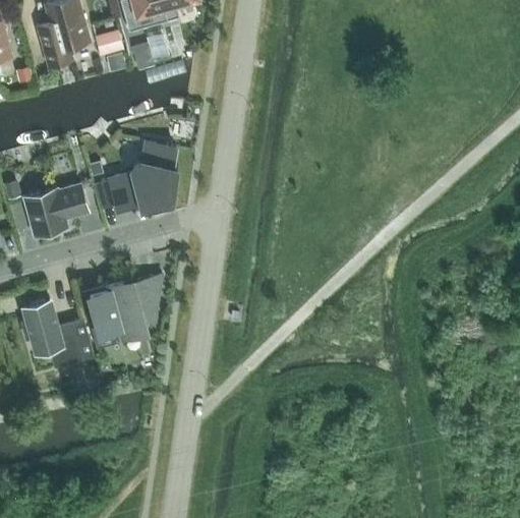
[(51,22),(37,26),(48,66),(73,59),(70,47),(91,42),(78,0),(60,0),(46,4),(51,22)]
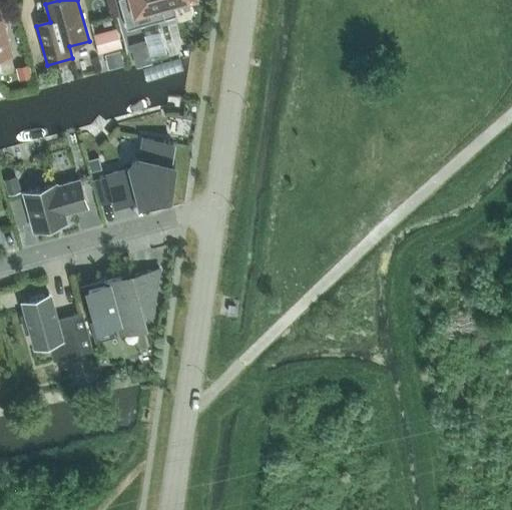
[(118,0),(127,31),(165,21),(161,7),(185,0),(118,0)]
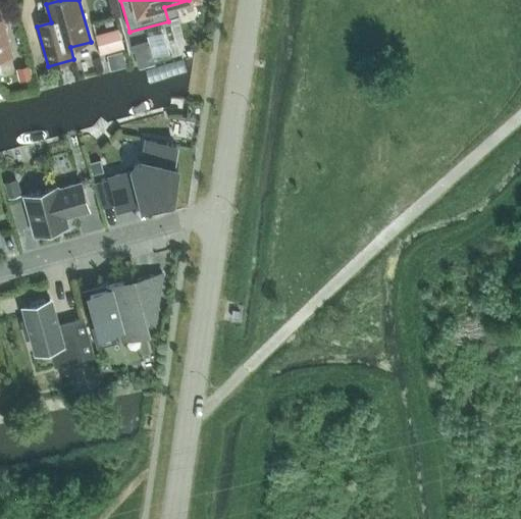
[(0,60),(12,58),(2,20),(0,20),(0,66),(0,67),(0,65),(0,60)]
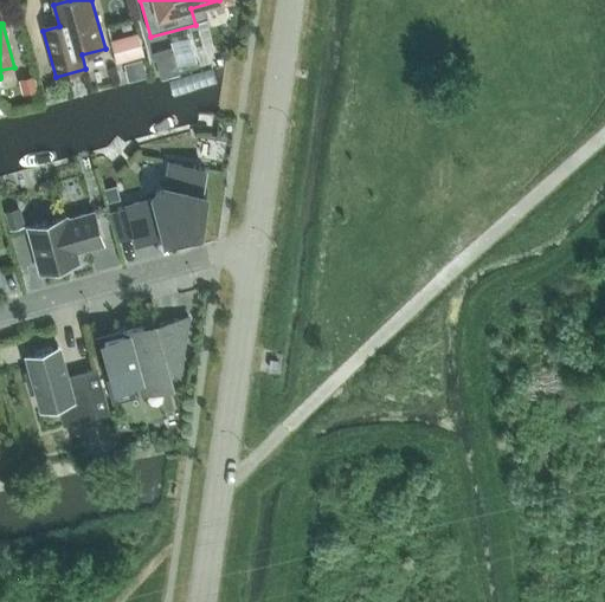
[(135,33),(109,41),(116,64),(142,57),(135,33)]
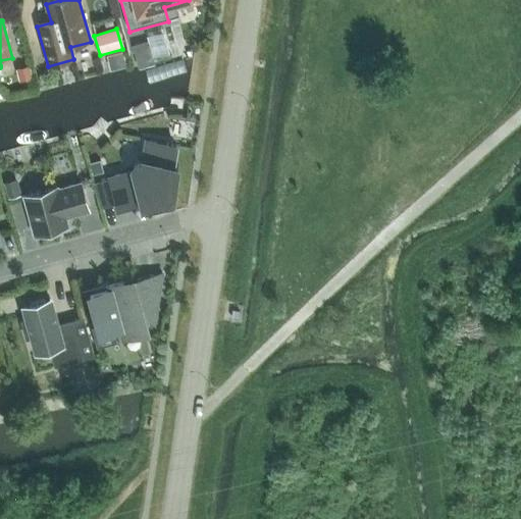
[(136,62),(151,57),(149,50),(161,47),(160,44),(168,41),(165,30),(129,40),(136,62)]
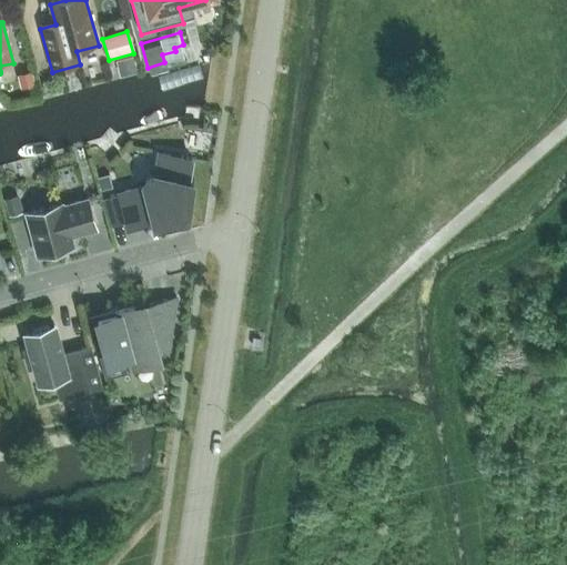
[(33,73),(18,78),(21,91),(37,88),(33,73)]
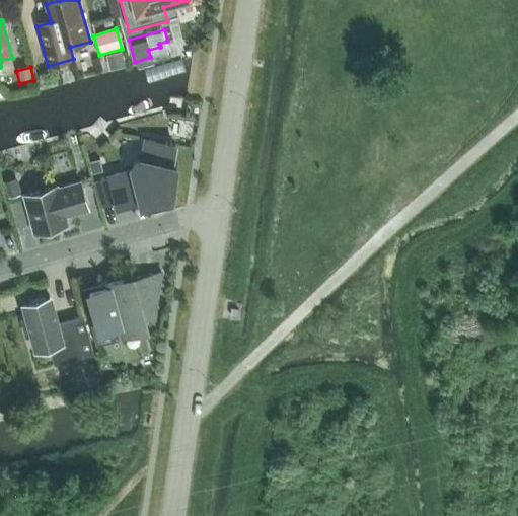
[(133,172),(109,178),(118,207),(141,201),(142,206),(172,197),(177,166),(172,165),(175,146),(146,142),(143,161),(140,160),(132,169),(133,172)]
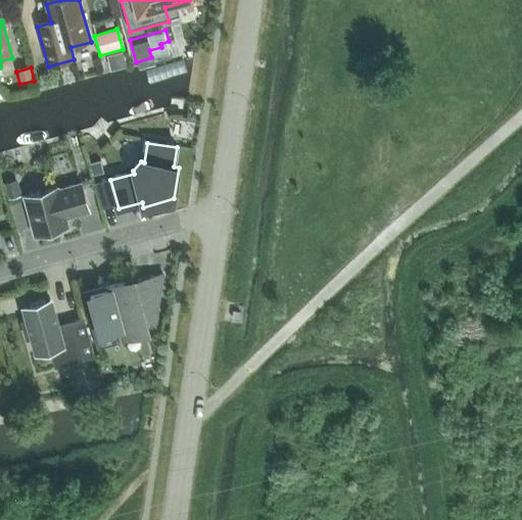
[(99,164),(89,168),(92,179),(102,176),(99,164)]
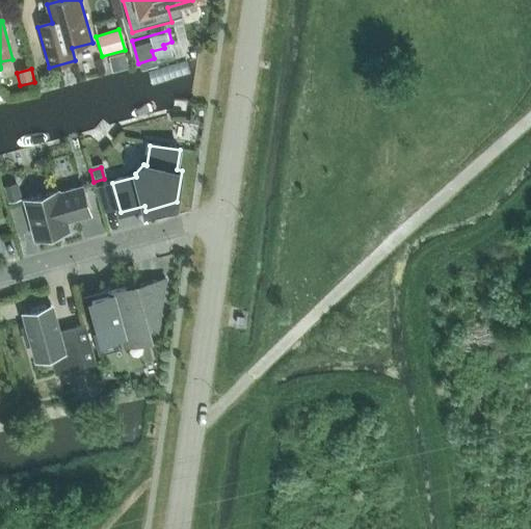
[(16,186),(4,189),(9,207),(20,204),(16,186)]
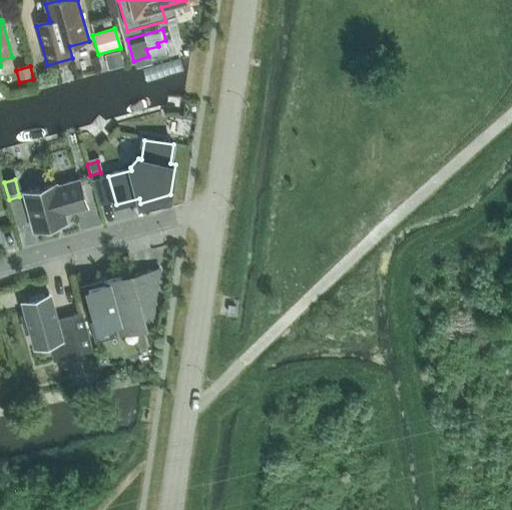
[(56,186),(25,194),(35,231),(52,226),(52,228),(66,224),(63,213),(86,207),(80,182),(57,188),(56,186)]
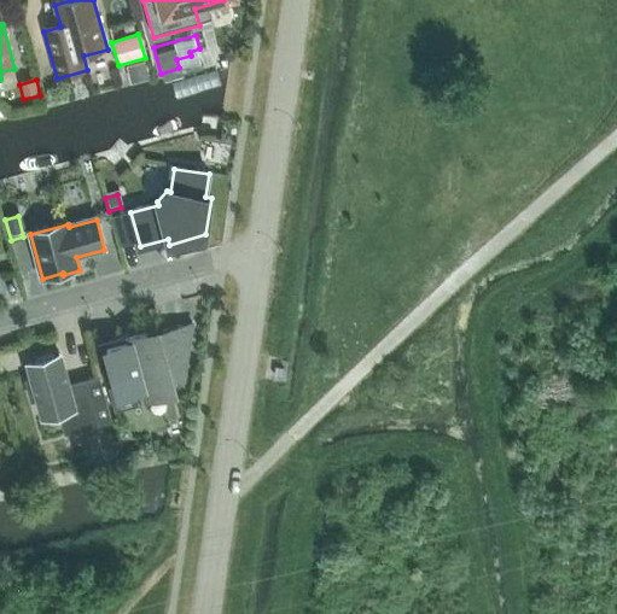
[(147,338),(146,332),(117,339),(120,345),(99,351),(111,399),(112,399),(137,392),(144,391),(145,395),(173,387),(172,384),(182,380),(192,326),(158,334),(147,338)]
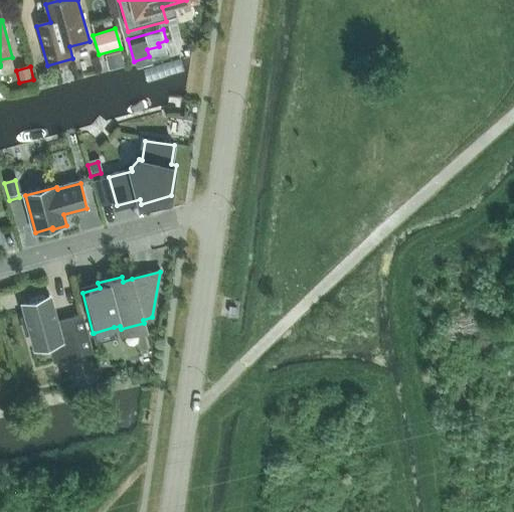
[(83,316),(72,320),(57,324),(49,297),(24,304),(28,317),(22,319),(26,335),(32,333),(36,347),(50,343),(55,361),(94,351),(83,316)]
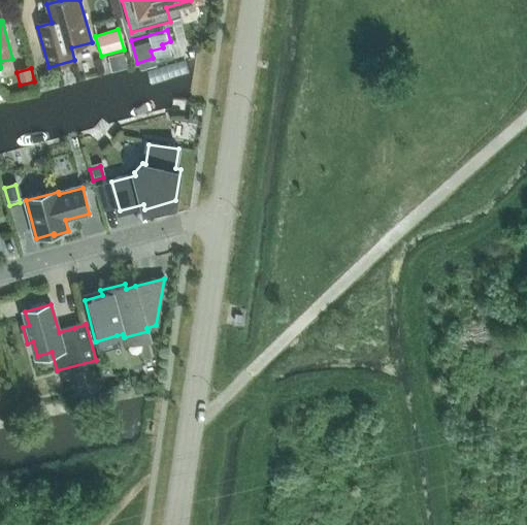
[(97,386),(83,390),(86,401),(100,398),(97,386)]
